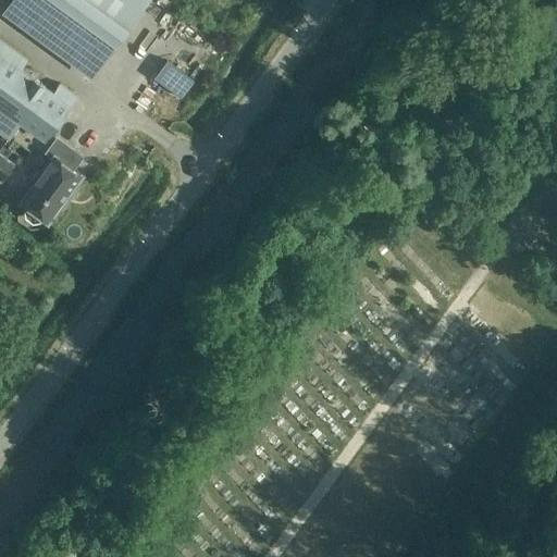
[(144,4),(138,0),(12,0),(11,1),(99,65),(144,4)]
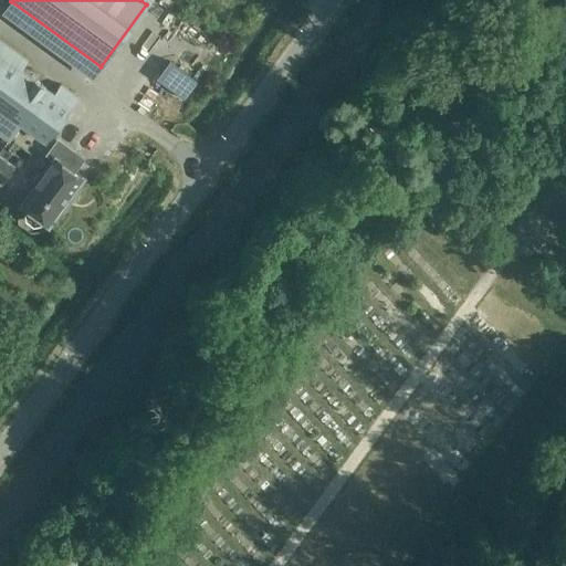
[(54,92),(21,69),(28,60),(0,39),(0,108),(21,124),(45,142),(79,96),(61,84),(54,92)]
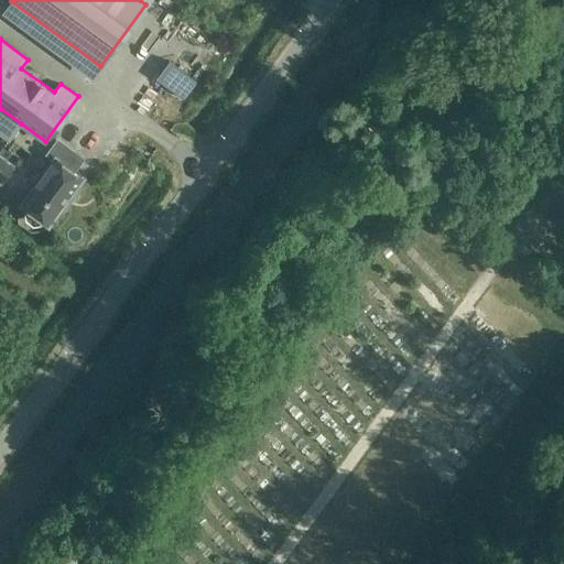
[(170,89),(183,99),(196,82),(169,61),(155,78),(170,89)]
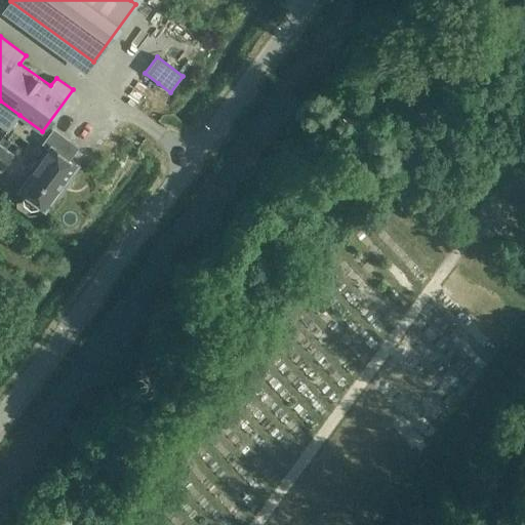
[(19,115),(0,101),(0,123),(8,129),(19,115)]
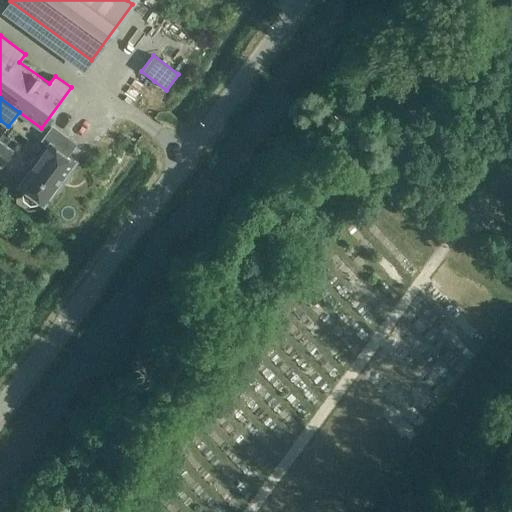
[(26,197),(31,200),(35,200),(38,197),(44,202),(73,162),(65,155),(73,143),(53,128),(44,140),(50,144),(20,184),(27,189),(25,192),(26,197)]
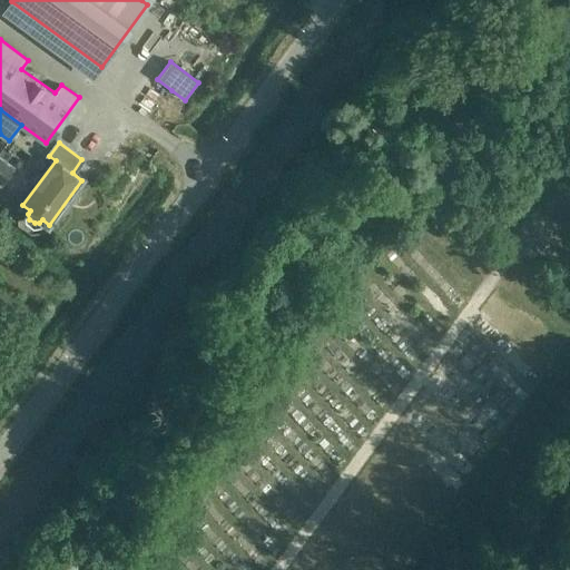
[(0,185),(0,186),(16,166),(0,154),(0,185)]
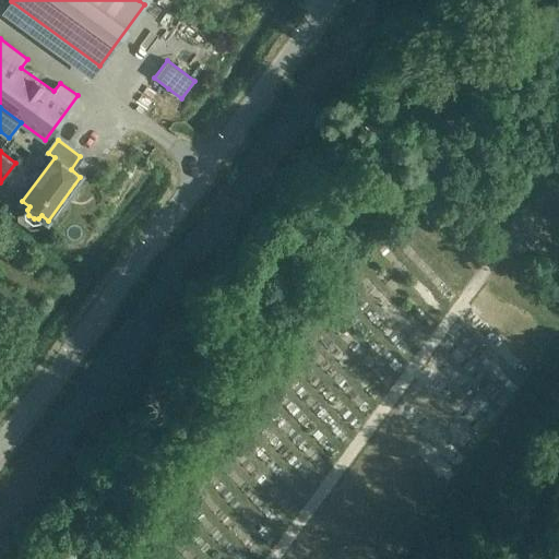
All buildings are outlined.
